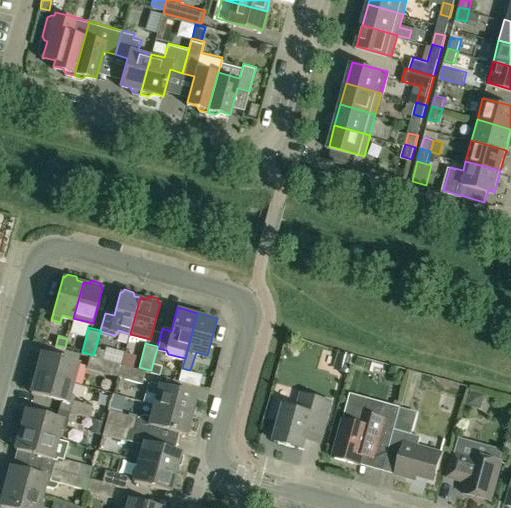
[(105,348),(96,346),(93,355),(102,357),(105,348)]
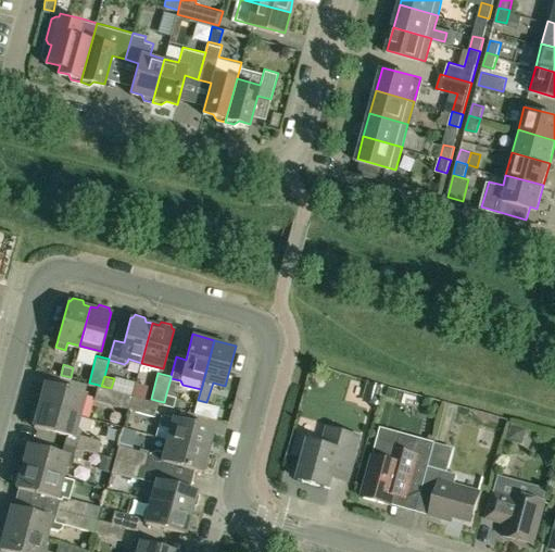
[(377,403),(381,384),(367,379),(362,399),(377,403)]
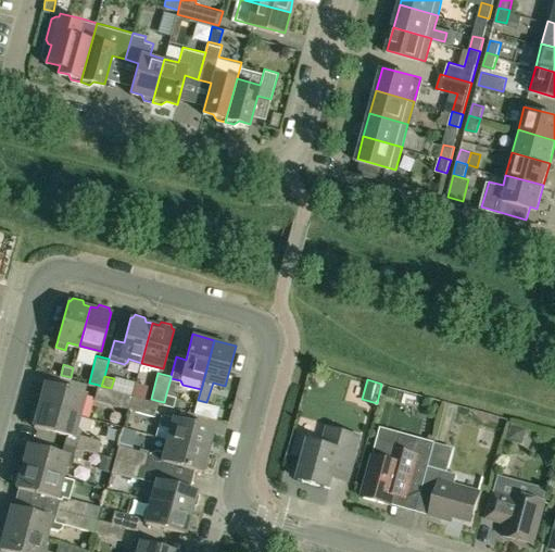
[(40,402),(79,413),(86,391),(46,380),(40,402)]
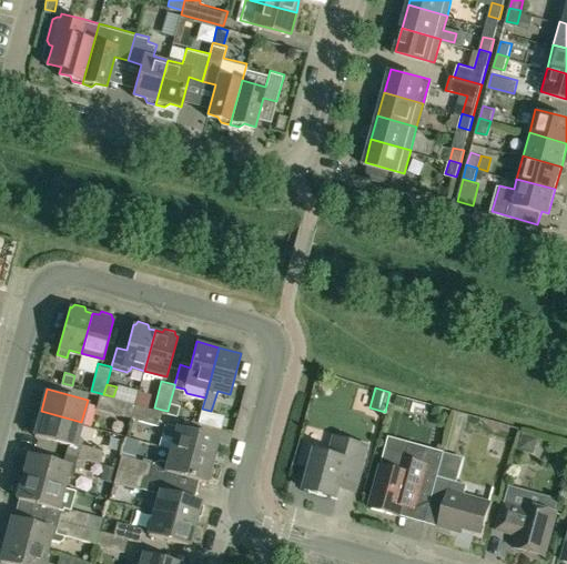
[(113,396),(103,394),(100,393),(97,406),(132,416),(135,403),(113,396)]
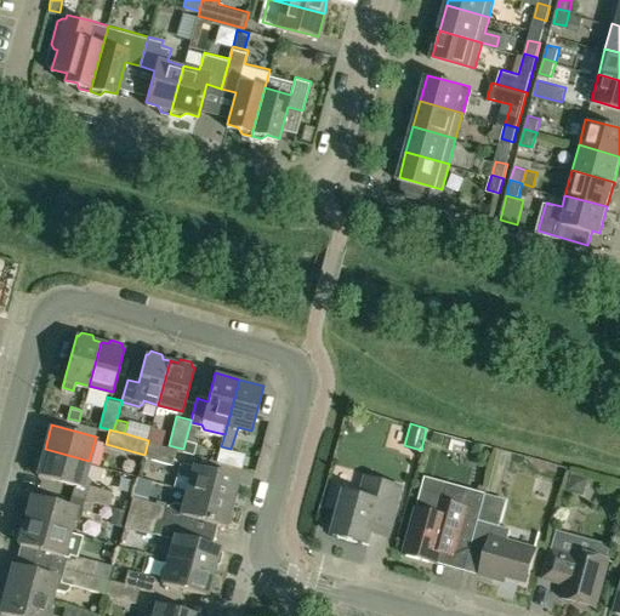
[(197,441),(186,439),(183,449),(194,452),(197,441)]
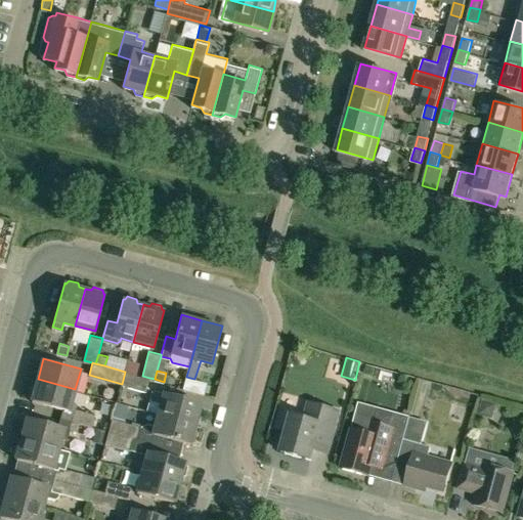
[(149,378),(142,376),(125,372),(122,384),(146,390),(149,378)]
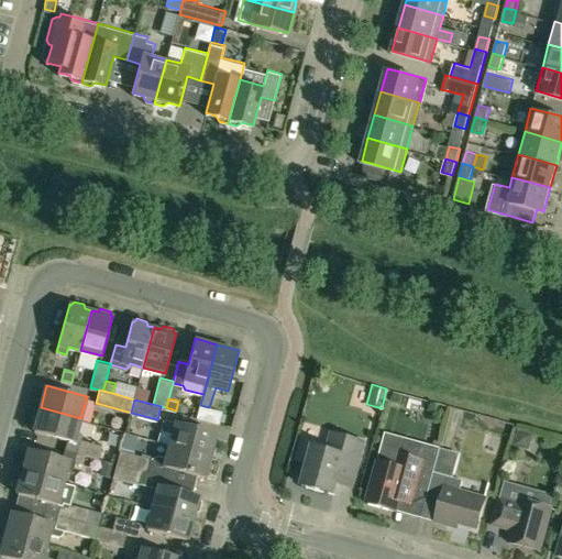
[(80,418),(41,407),(39,414),(35,415),(32,425),(35,428),(34,429),(68,439),(66,448),(76,451),(80,438),(83,438),(84,435),(81,431),(77,430),(80,418)]
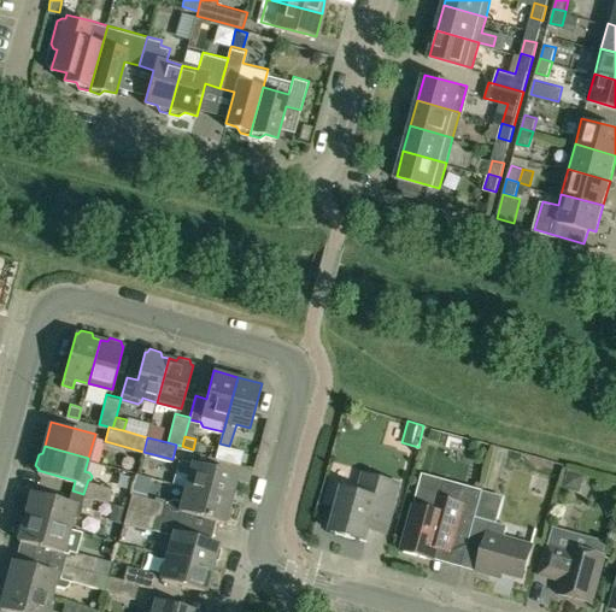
[(193,462),(181,458),(175,482),(187,484),(230,496),(233,489),(238,489),(241,478),(236,475),(238,474),(193,462)]
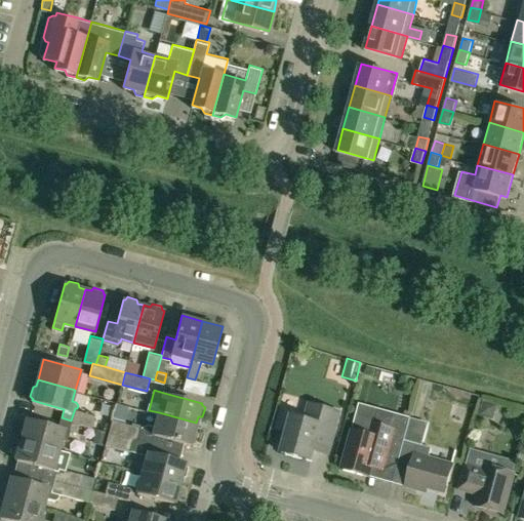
[(499,403),(484,398),(480,413),(494,417),(499,403)]
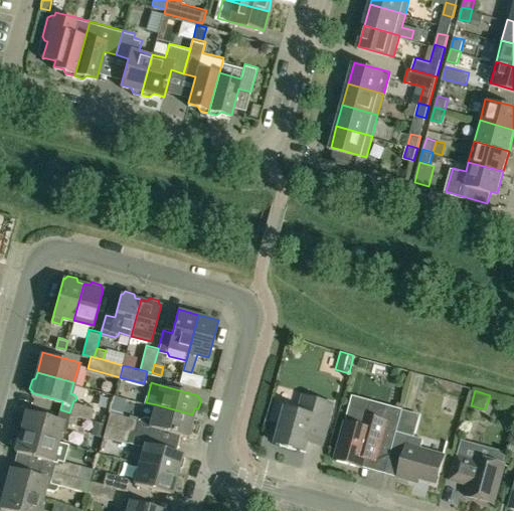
[(307,450),(309,440),(322,444),(334,401),(305,393),(300,409),(287,405),(277,442),(307,450)]
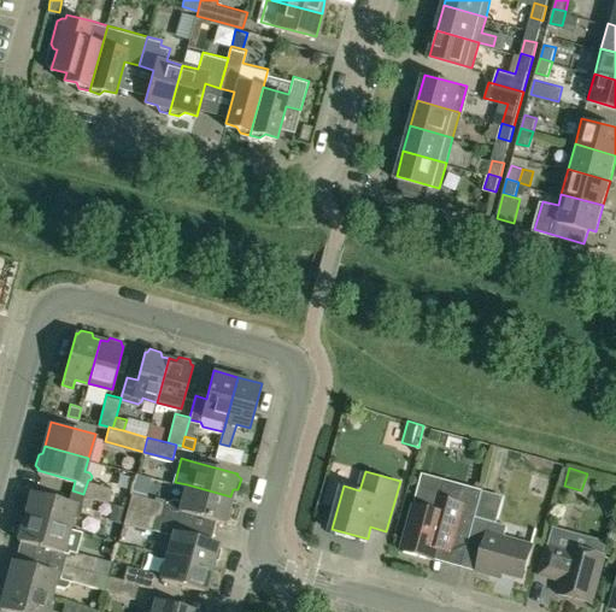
[(88,480),(83,494),(94,496),(109,501),(113,487),(91,480),(88,480)]
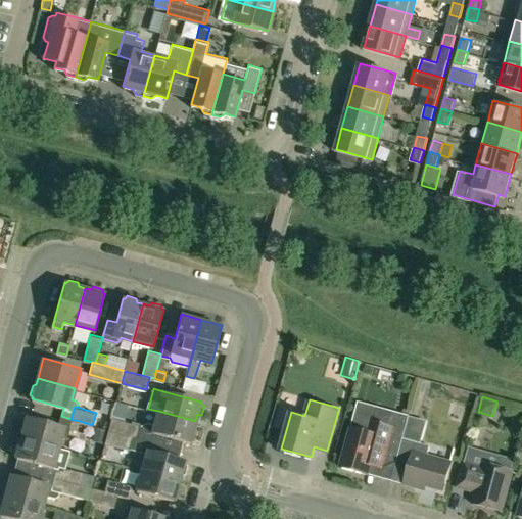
[(194,428),(195,421),(158,411),(155,423),(147,421),(141,425),(112,417),(108,429),(134,435),(134,436),(164,444),(167,435),(190,441),(190,439),(194,439),(197,430),(194,428)]
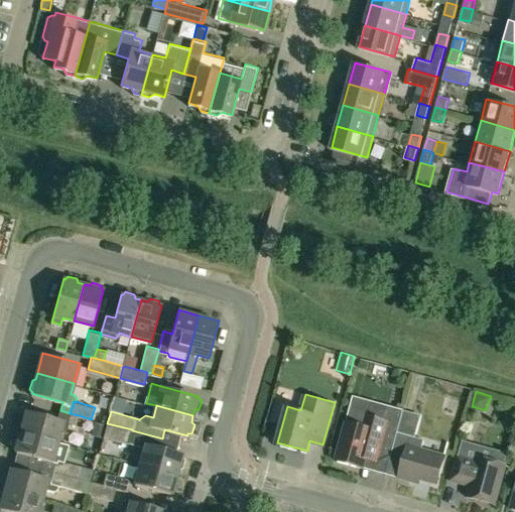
[(363,466),(365,456),(377,460),(391,454),(403,410),(391,407),(387,419),(368,413),(365,408),(356,406),(351,409),(338,459),(363,466)]
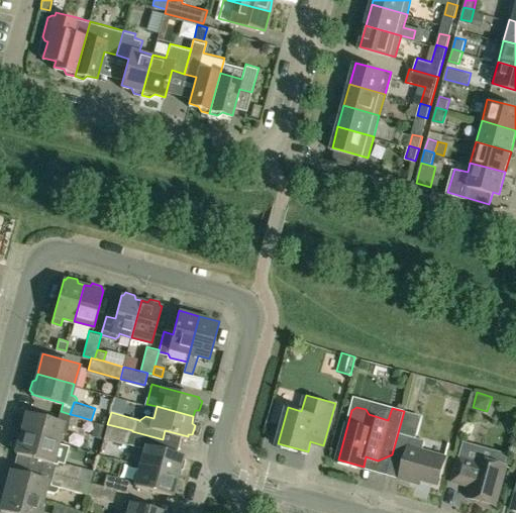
[(23,426),(21,431),(59,441),(61,431),(67,432),(69,423),(77,425),(79,416),(70,414),(61,411),(58,419),(27,411),(26,413),(22,414),(19,422),(23,426)]
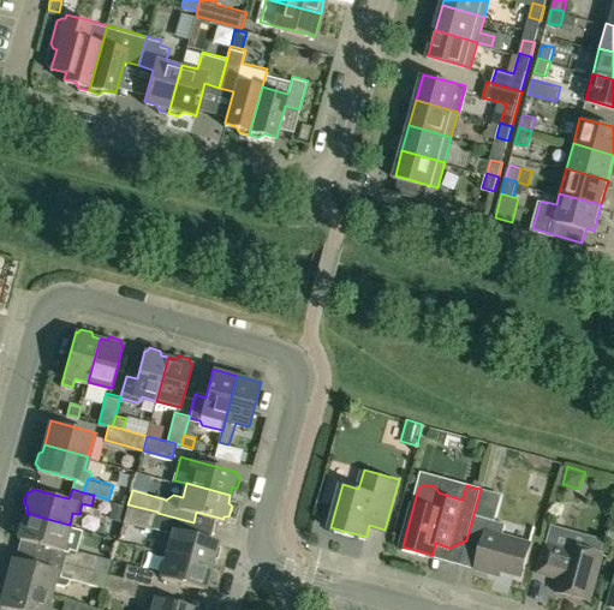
[(481,489),(466,540),(483,544),(476,567),(500,573),(501,568),(523,574),(531,540),(504,533),(507,521),(493,518),(500,494),(481,489)]
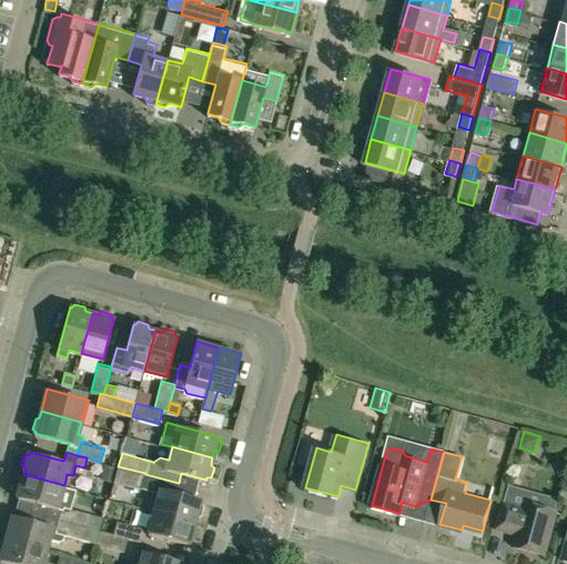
[(101,474),(114,477),(118,466),(104,463),(101,474)]
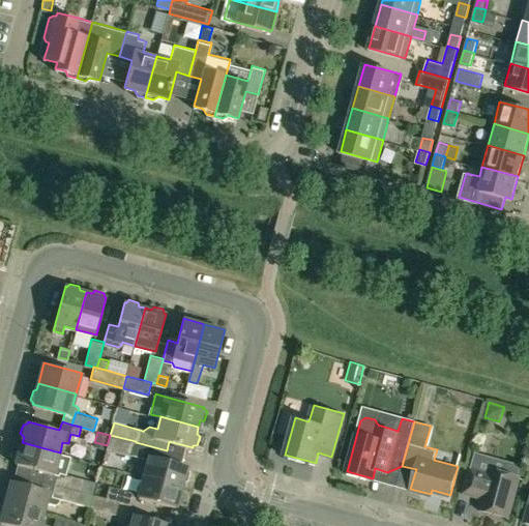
[(131,454),(136,442),(136,441),(110,435),(107,447),(131,454)]
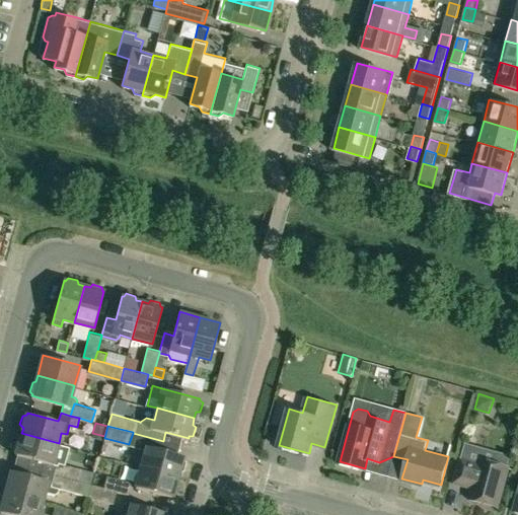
[(53,463),(59,443),(21,433),(20,439),(15,440),(13,448),(16,451),(16,453),(53,463)]
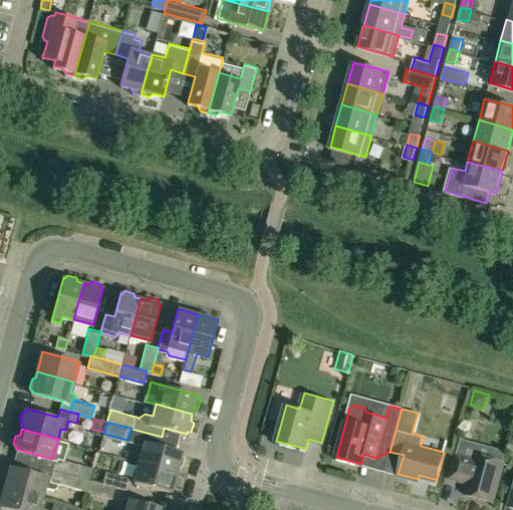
[(185,456),(182,453),(182,451),(146,441),(140,461),(177,471),(178,465),(183,465),(185,456)]
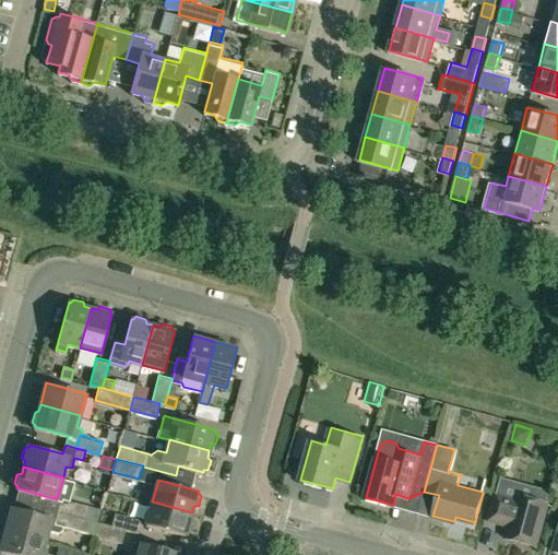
[(497,492),(489,518),(510,524),(507,535),(536,544),(548,502),(549,497),(549,492),(546,487),(541,486),(535,488),(533,493),(532,497),(518,494),(517,498),(497,492)]
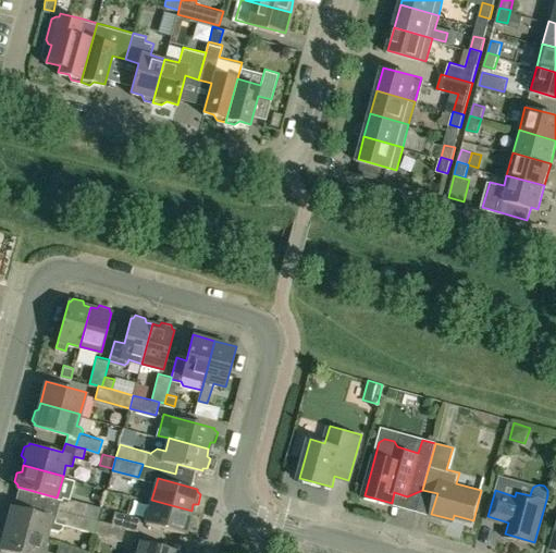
[(185,532),(192,511),(151,500),(146,521),(185,532)]
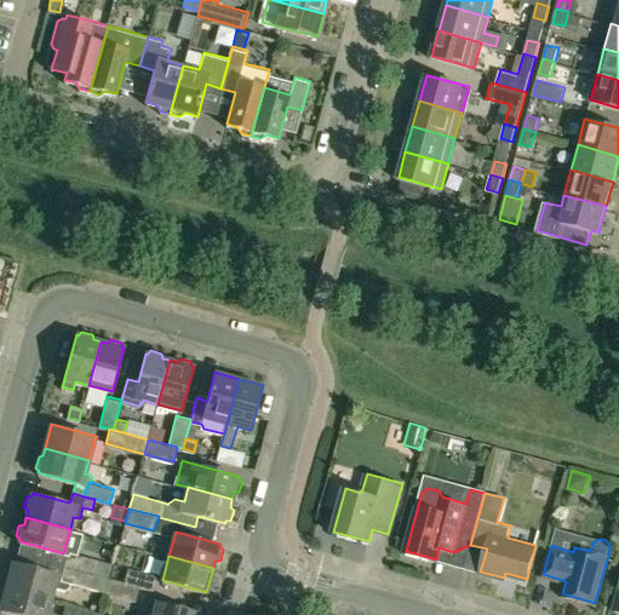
[(62,575),(58,574),(13,562),(7,586),(51,598),(55,586),(68,590),(70,581),(98,590),(102,575),(95,573),(66,565),(62,575)]
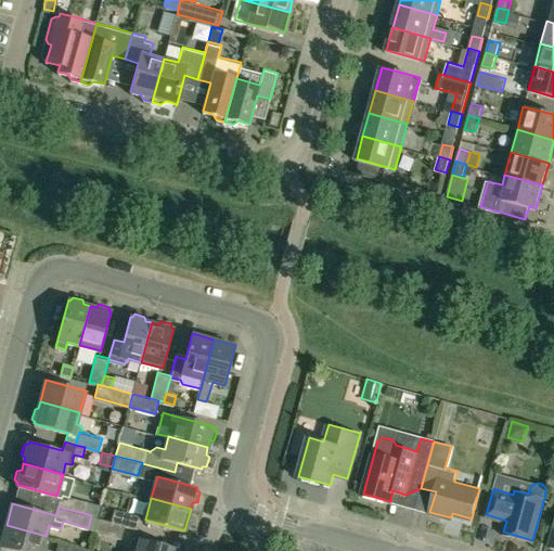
[(125,524),(138,528),(141,515),(115,508),(111,521),(125,524)]
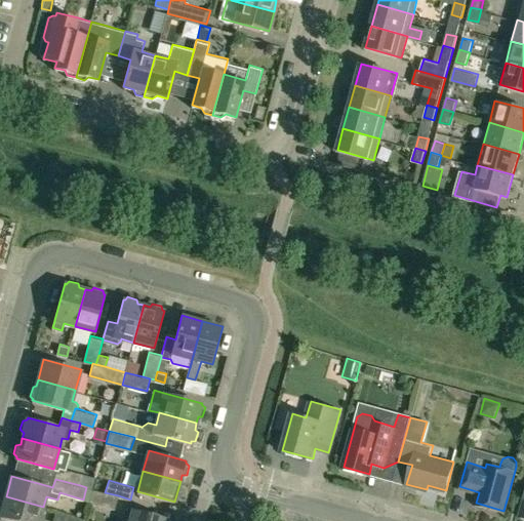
[(105,492),(93,488),(90,501),(115,508),(118,495),(105,492)]
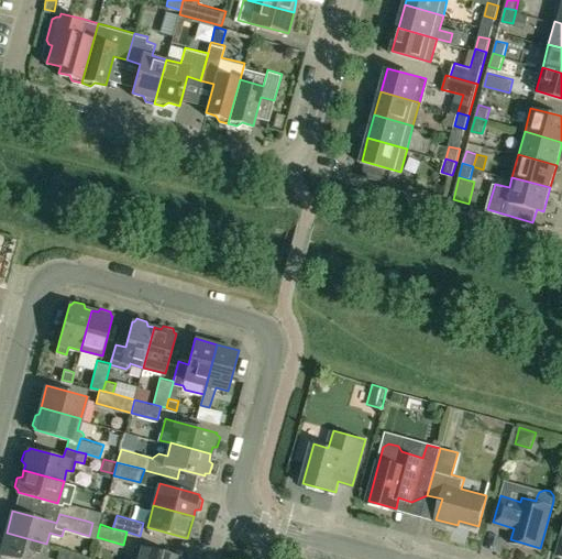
[(48,558),(43,555),(46,544),(7,533),(4,539),(1,540),(0,544),(0,551),(1,552),(0,555),(15,558),(17,558),(48,558)]
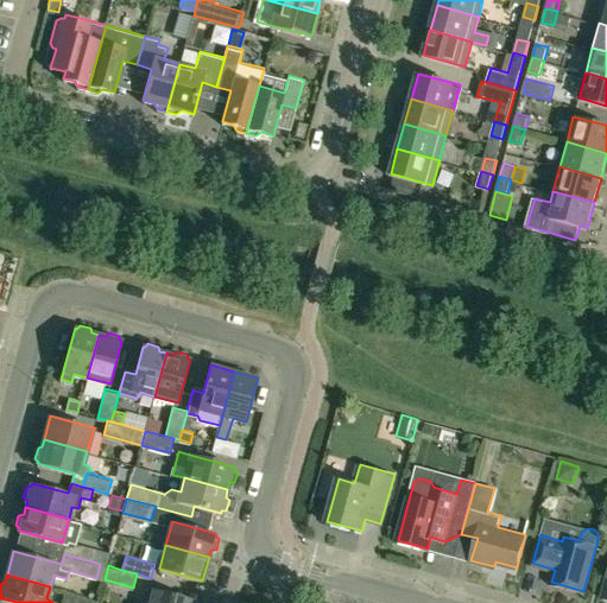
[(196,602),(197,601),(153,589),(150,602),(196,602)]
